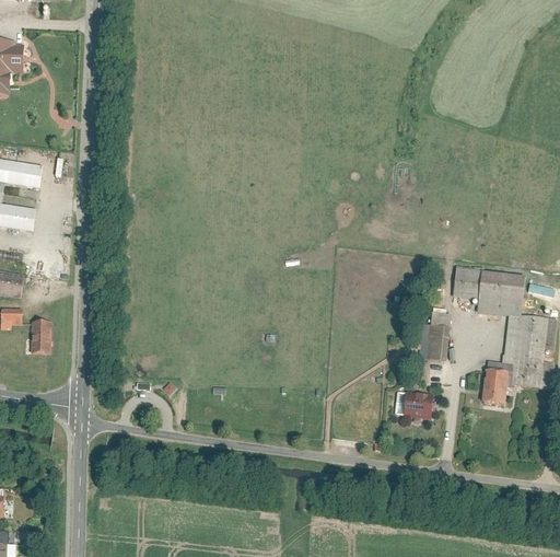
[(15,42),(0,41),(0,97),(9,97),(9,76),(22,76),(23,47),(14,47),(15,42)]
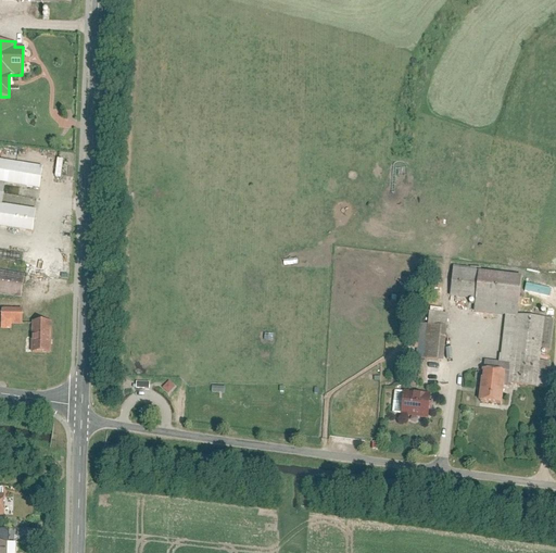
[(0,225),(33,230),(36,208),(1,202),(4,180),(39,186),(42,165),(0,158),(0,225)]
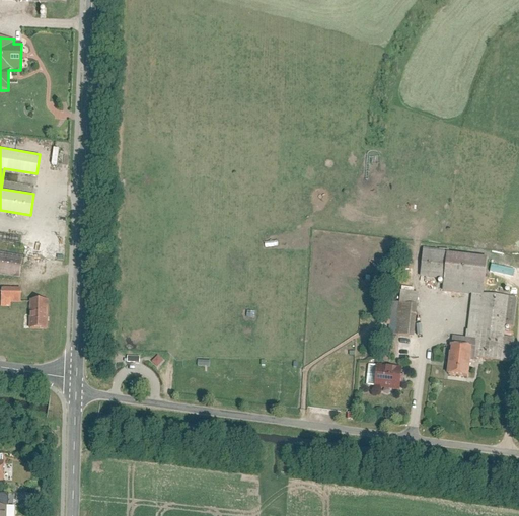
[(0,270),(20,274),(23,252),(0,248),(0,270)]
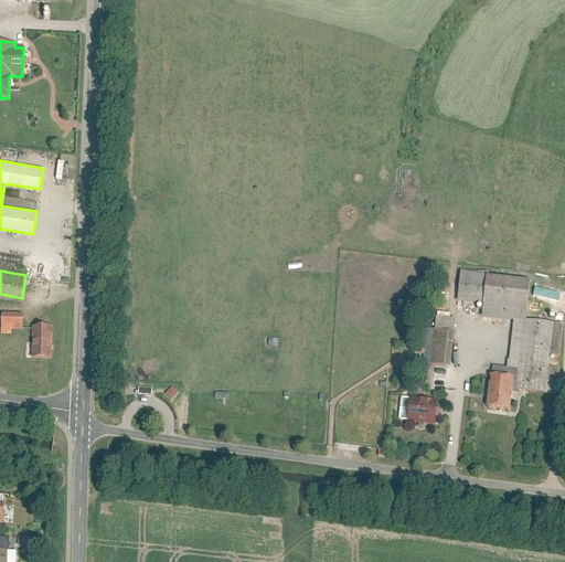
[(525,324),(530,281),(460,273),(457,299),(484,303),(482,318),(525,324)]
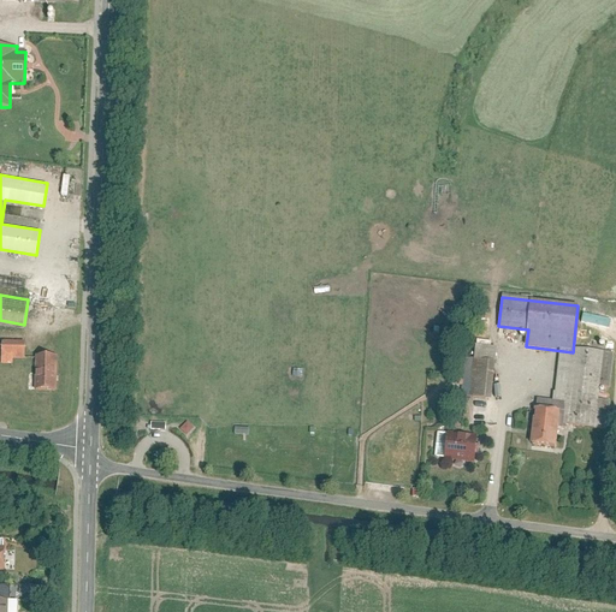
[(3,338),(3,349),(25,350),(27,338),(3,338)]
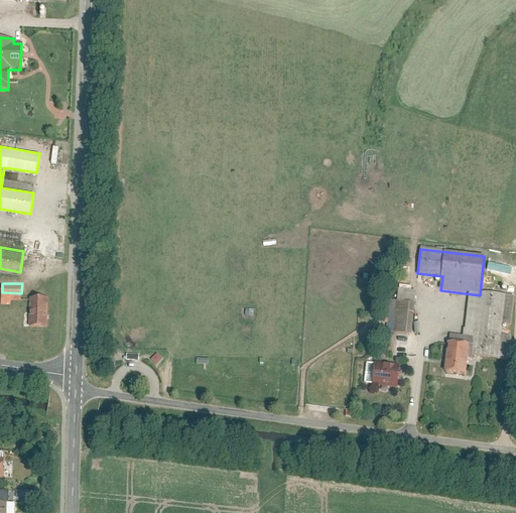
[(390,300),(386,334),(411,337),(416,293),(399,291),(398,301),(390,300)]
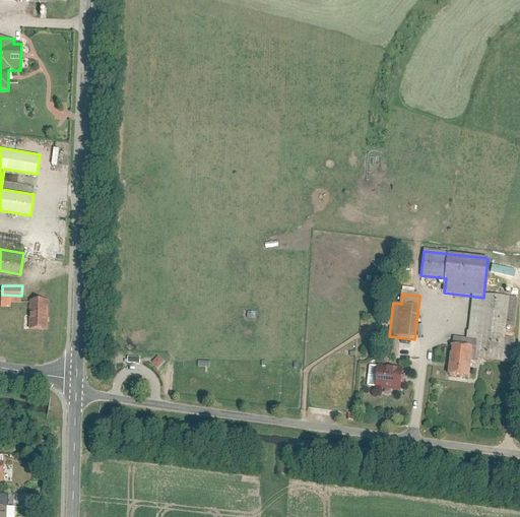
[(29,325),(48,326),(49,297),(30,297),(29,325)]
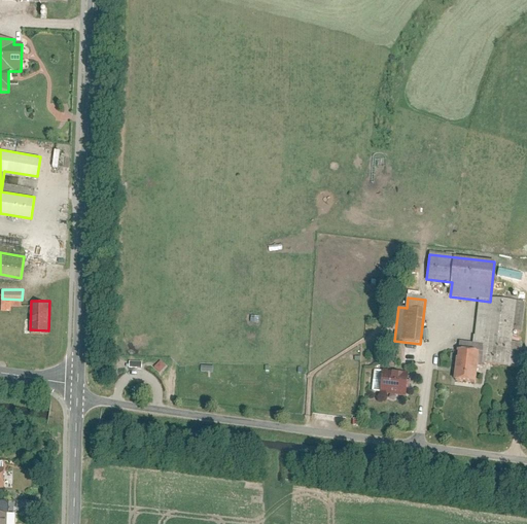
[(526,305),(490,302),(483,363),(519,368),(521,346),(512,345),(513,334),(523,335),(526,305)]
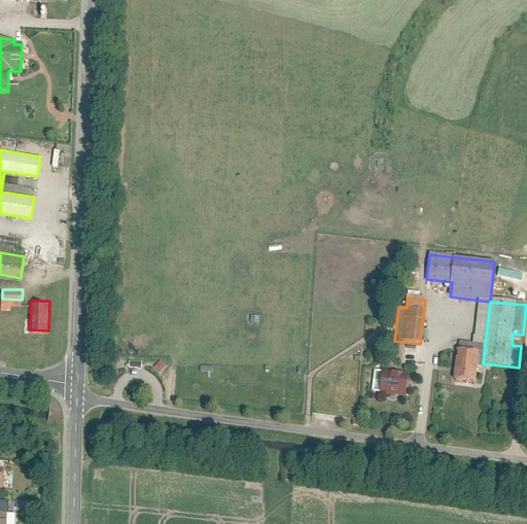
[(484,346),(460,344),(459,353),(455,353),(452,382),(476,384),(478,365),(482,365),(484,346)]
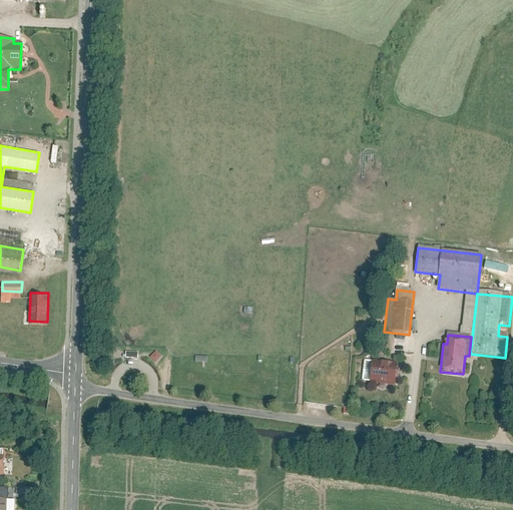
[(399,362),(367,358),(365,378),(397,382),(399,362)]
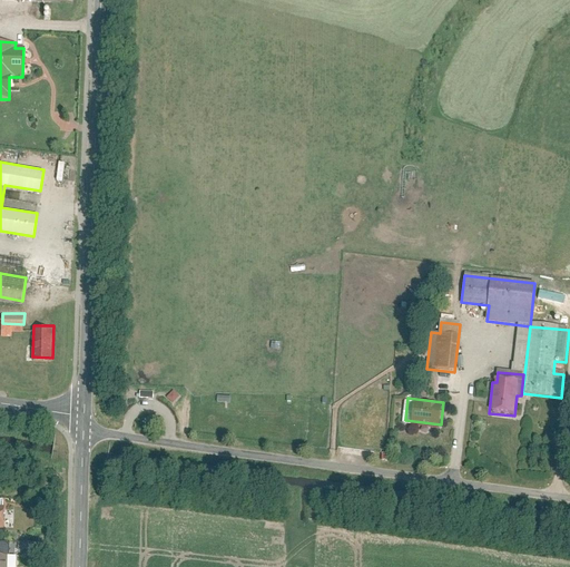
All buildings are outlined.
